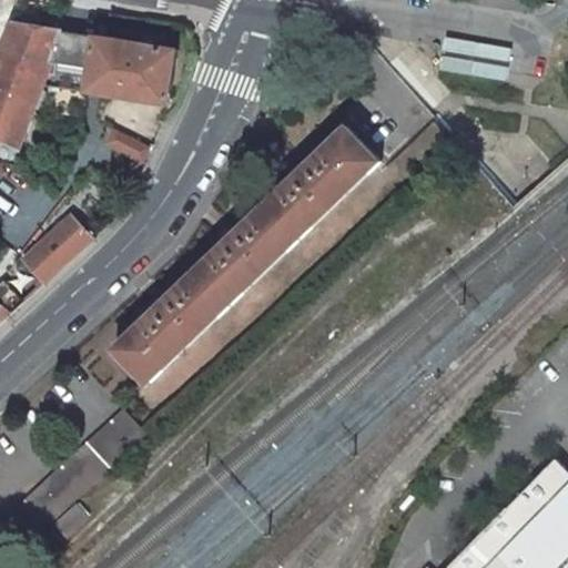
[(179,50),(14,22),(0,58),(0,138),(21,148),(48,85),(171,104),(179,50)]
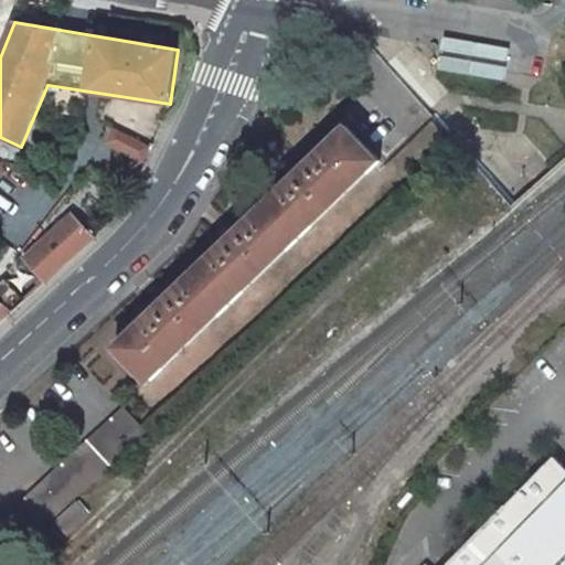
[(359,102),(134,323),(167,359),(393,139),(359,102)]
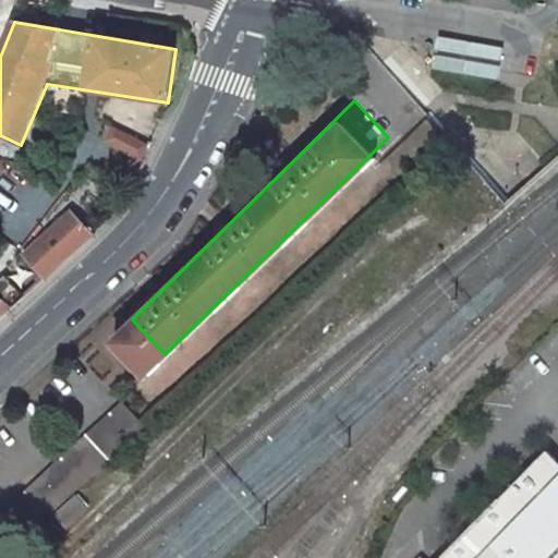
[(152,147),(116,125),(106,141),(145,164),(152,147)]
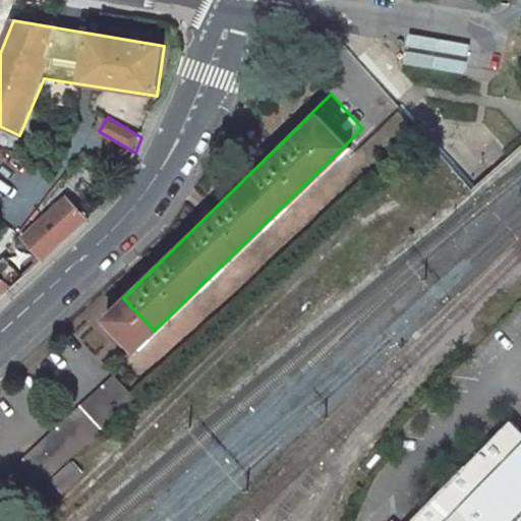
[(89,219),(67,195),(22,237),(43,259),(89,219)]
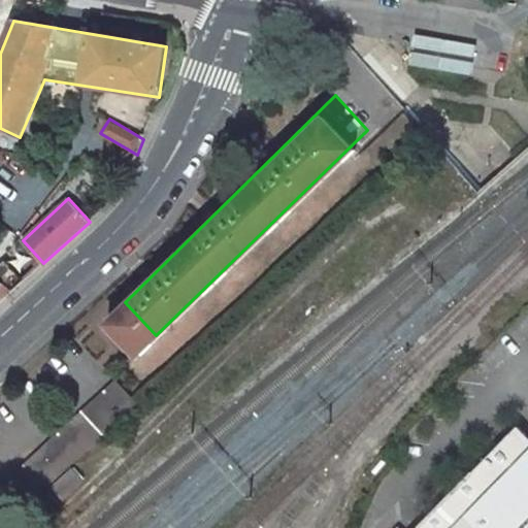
[(0,301),(24,281),(5,260),(0,264),(0,301)]
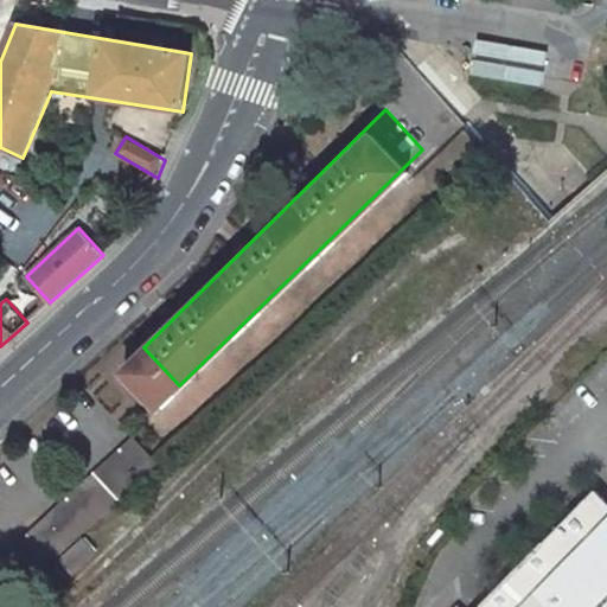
[(212,379),(154,411),(164,429),(222,397),(212,379)]
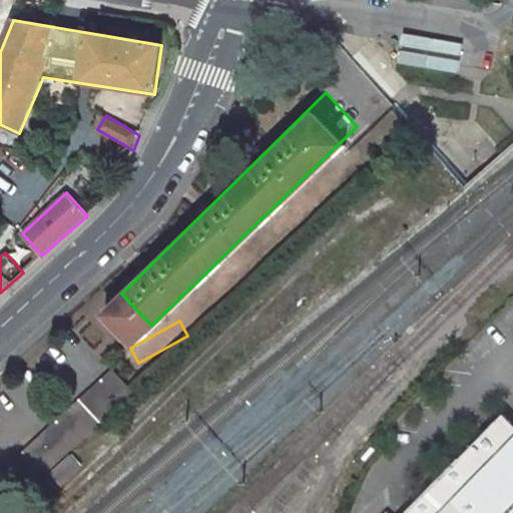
[(129,388),(110,369),(0,475),(16,492),(129,388)]
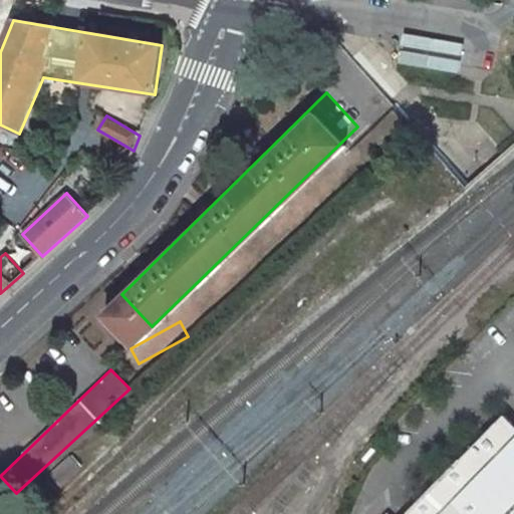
[(513,513),(513,424),(504,414),(406,513),(513,513)]
